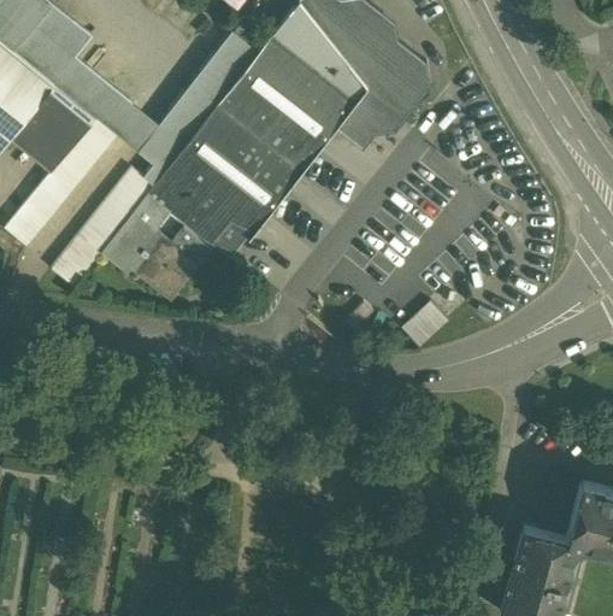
[(74,59),(35,28),(51,6),(42,0),(0,0),(0,42),(53,86),(95,119),(117,136),(136,152),(157,125),(74,59)]
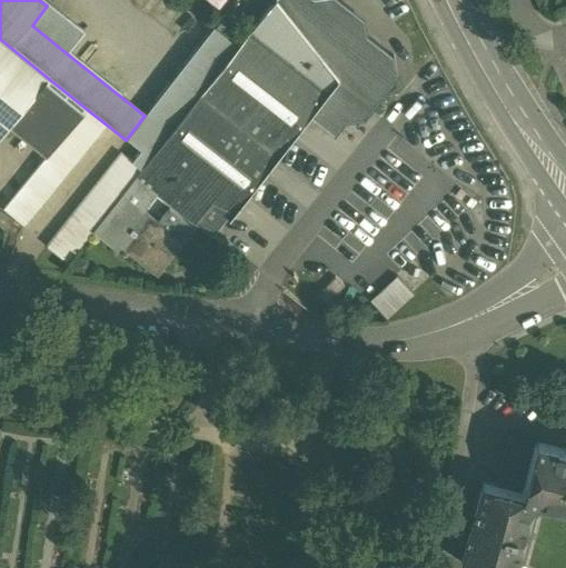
[(340,79),(276,0),(275,0),(250,32),(329,93),(340,79)]
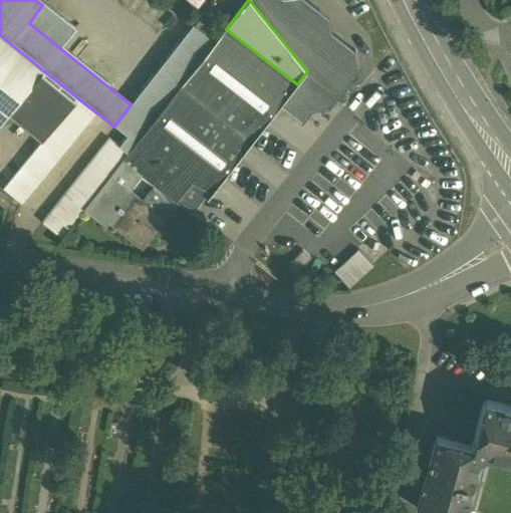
[(300,1),(284,4),(279,0),(249,0),(307,71),(297,84),(281,105),(301,120),(313,105),(327,102),(353,69),(351,53),(327,35),(325,21),(300,1)]
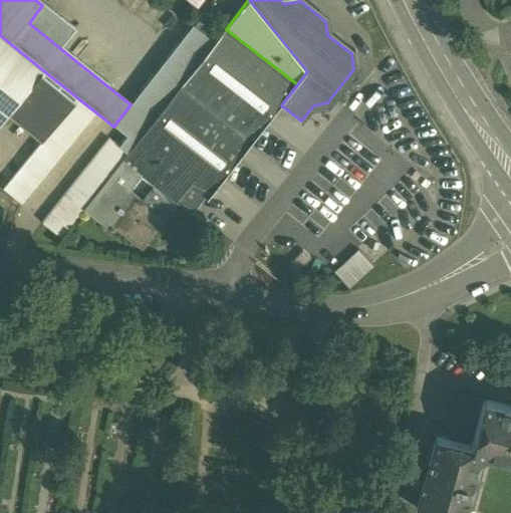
[(75,31),(42,5),(29,23),(61,49),(75,31)]
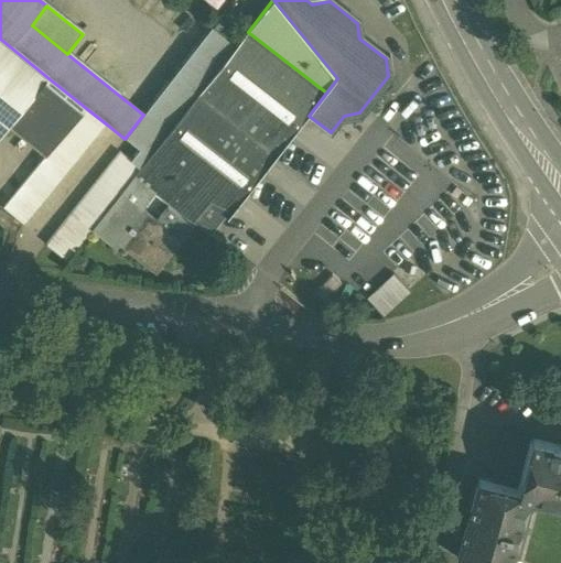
[(143,115),(125,139),(140,151),(150,159),(198,96),(200,95),(235,50),(236,49),(211,29),(143,115)]
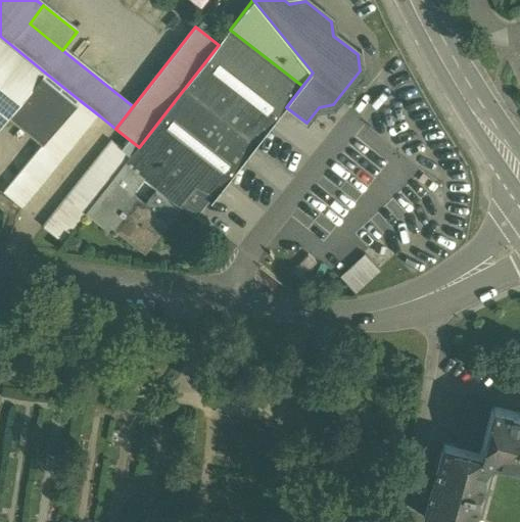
[(302,86),(230,30),(219,45),(218,46),(185,88),(184,89),(256,145),(271,127),(270,127),(286,106),(286,107),(302,86)]
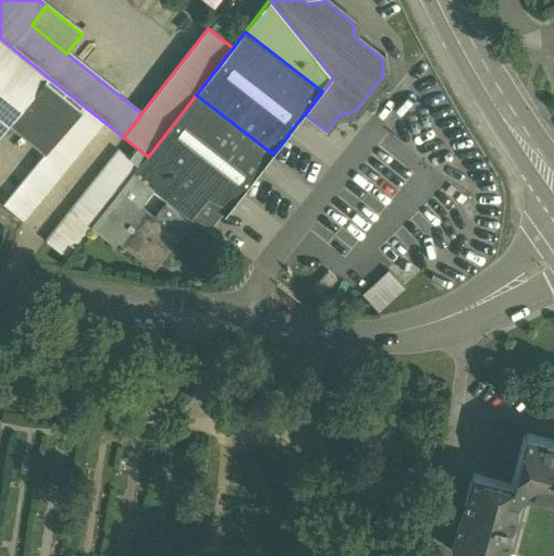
[(48,77),(0,38),(0,137),(9,127),(8,127),(48,77)]
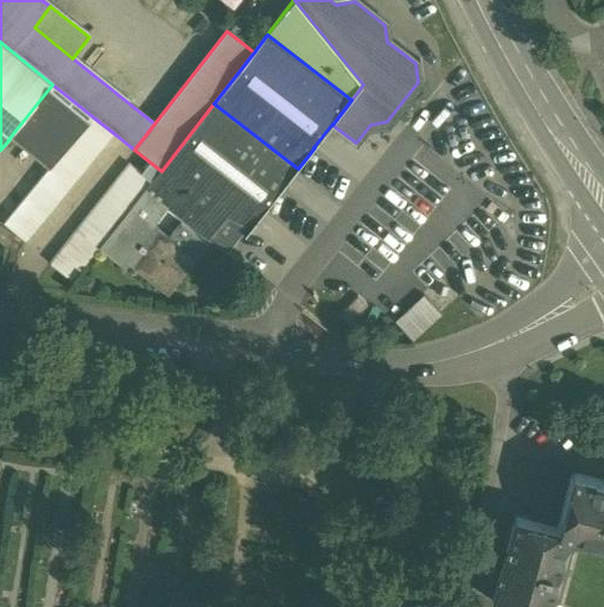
[(52,84),(8,139),(10,139),(50,172),(94,118),(52,84)]
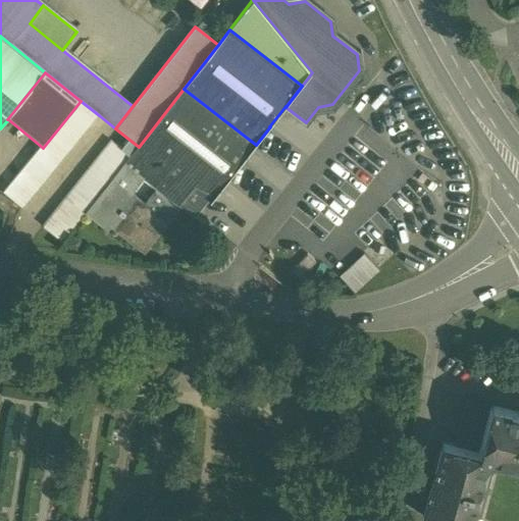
[(256,145),(184,89),(139,147),(131,158),(127,162),(140,172),(146,177),(182,205),(195,188),(211,200),(212,201),(256,145)]
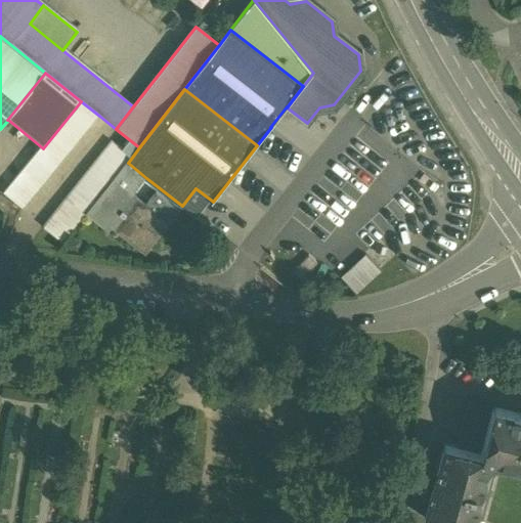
[(43,148),(42,148),(61,164),(99,116),(81,101),(43,148)]
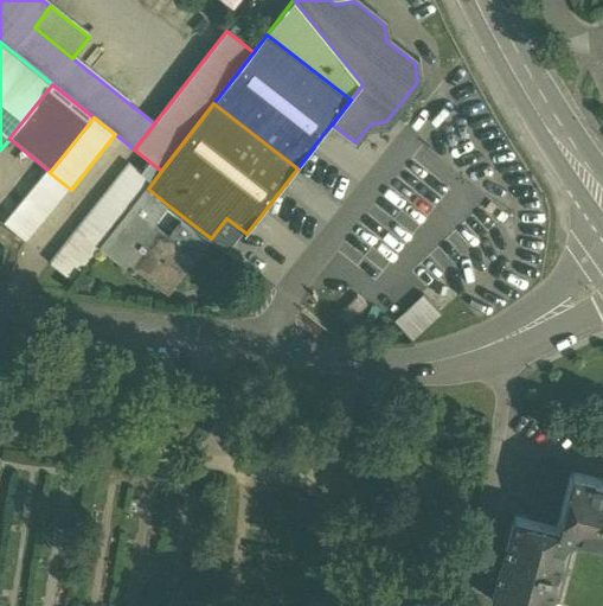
[(161,171),(151,163),(141,176),(152,184),(161,171)]
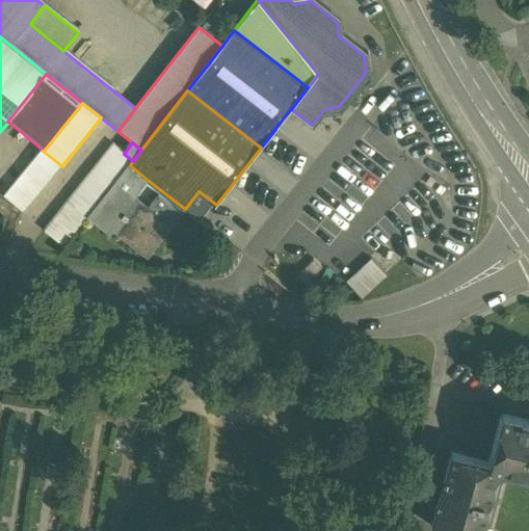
[(113,145),(47,232),(65,246),(115,183),(130,165),(133,161),(124,154),(113,145)]
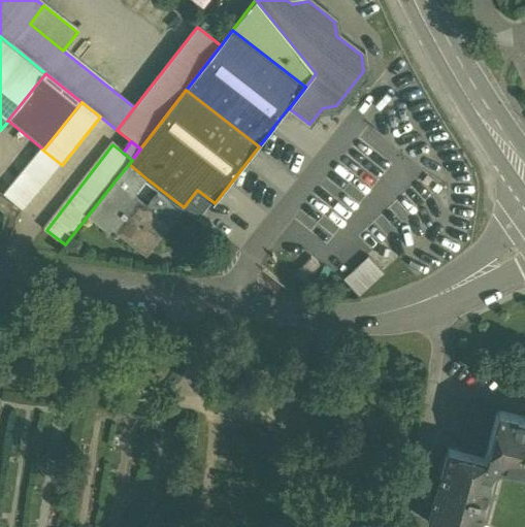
[(42,150),(4,198),(23,212),(62,165),(42,150)]
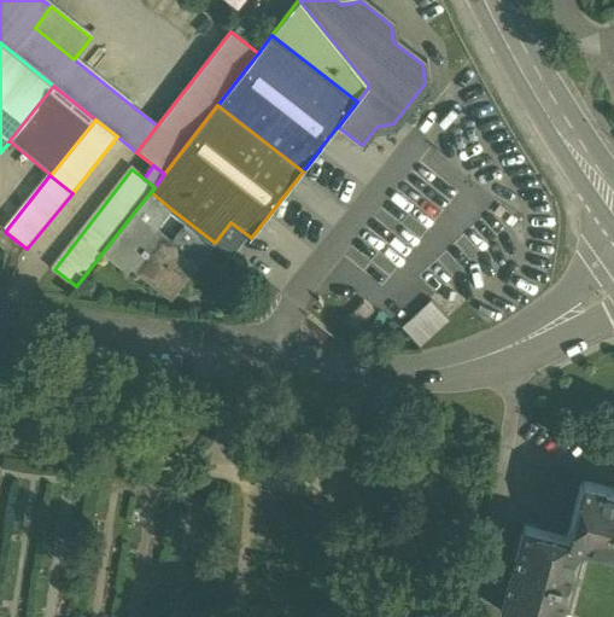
[(151,192),(134,213),(150,225),(165,204),(151,192)]
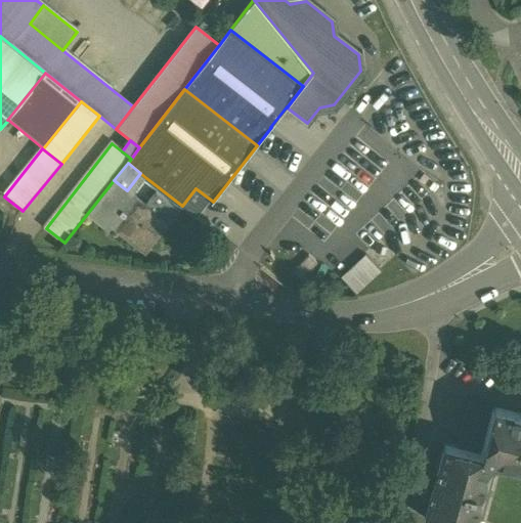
[(140,173),(127,190),(133,195),(146,178),(140,173)]
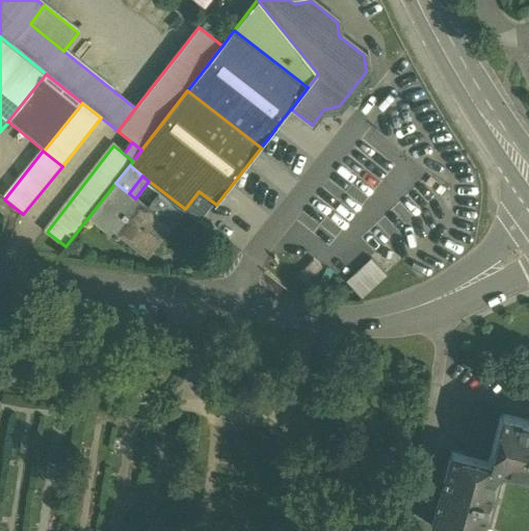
[(129,193),(115,183),(88,218),(111,237),(114,232),(134,247),(138,241),(154,254),(174,229),(150,210),(135,198),(129,193)]
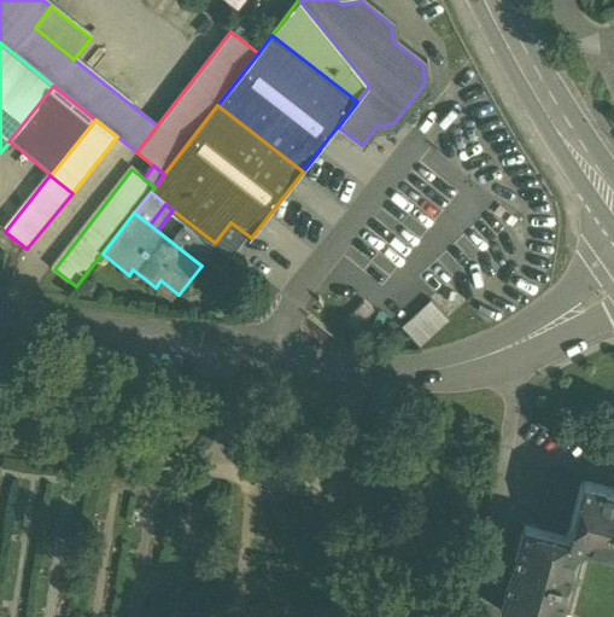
[(250,237),(231,222),(215,243),(233,257),(250,237)]
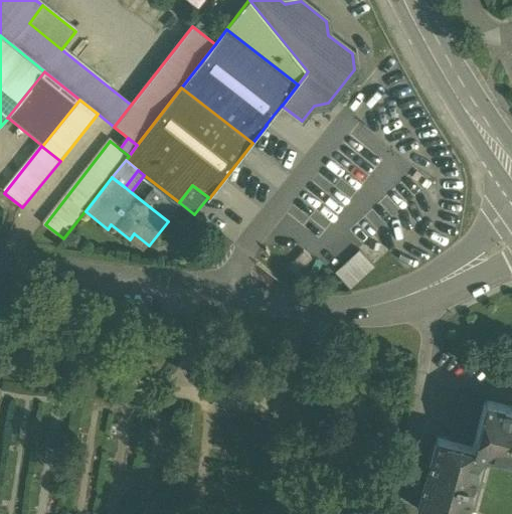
[(178,208),(155,191),(145,203),(168,221),(178,208)]
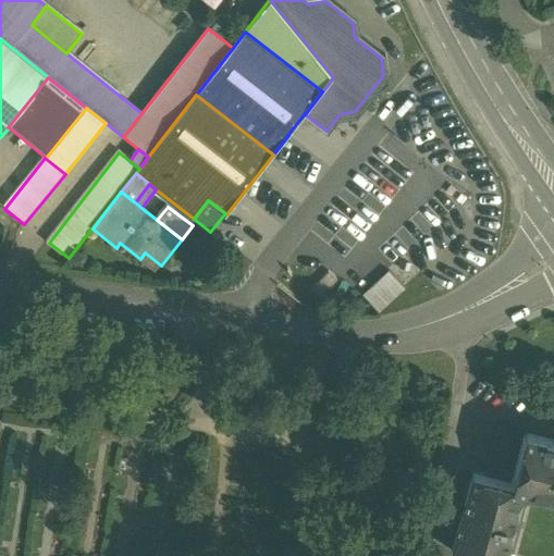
[(392,272),(366,296),(382,313),(408,289),(392,272)]
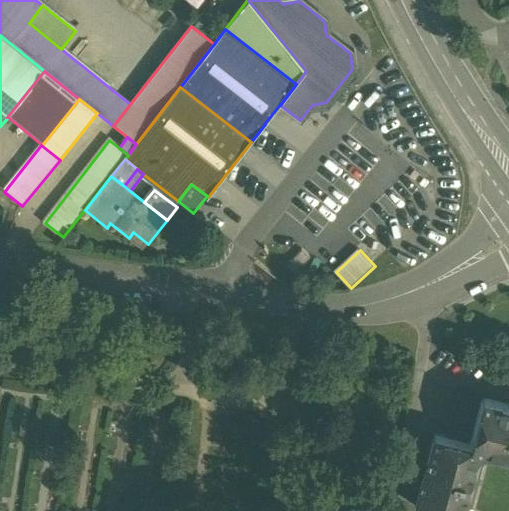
[(306,251),(290,267),(299,275),(314,259),(306,251)]
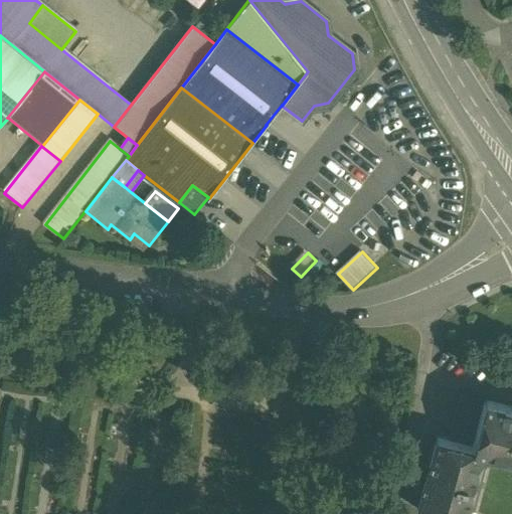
[(487,402),(464,396),(452,443),(475,449),(487,402)]
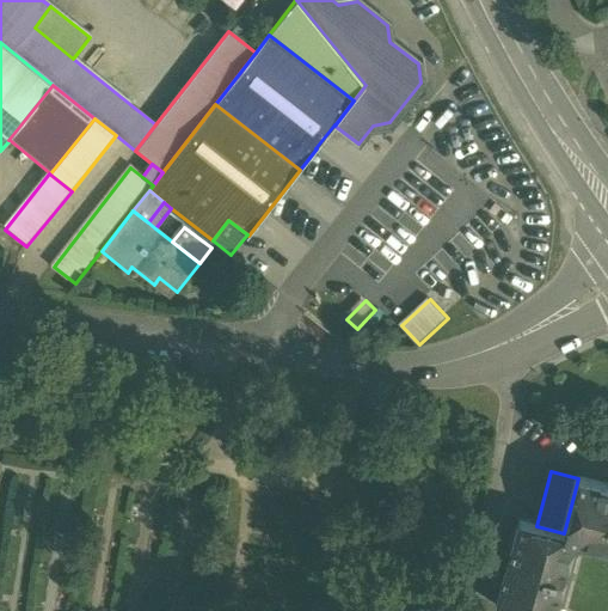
[(607,486),(578,478),(564,533),(577,537),(607,544),(607,486)]
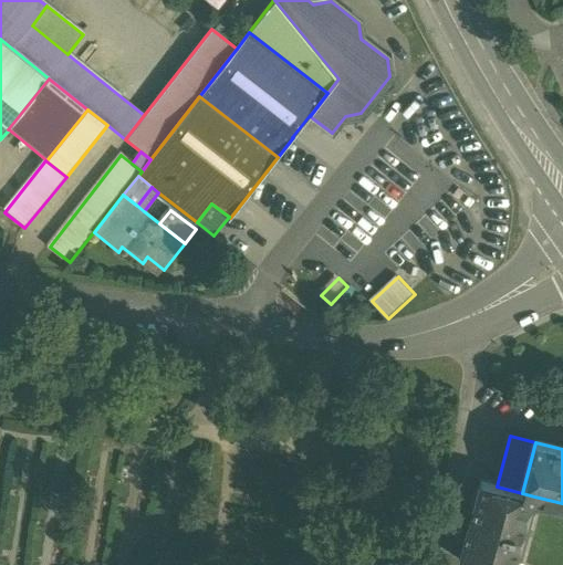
[(497,487),(483,483),(462,563),(468,564),(515,564),(534,497),(497,487)]
